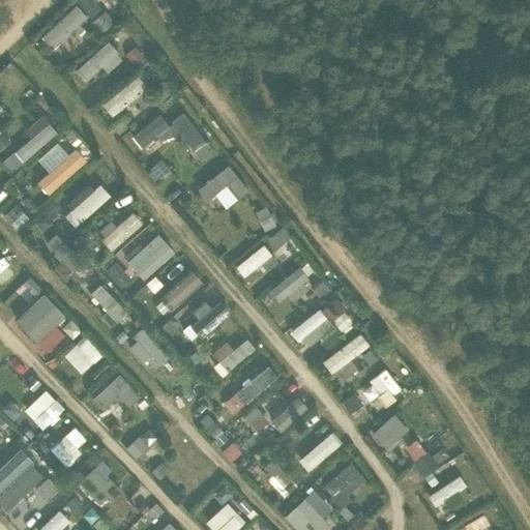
[(98,0),(79,0),(95,17),(106,7),(98,0)]
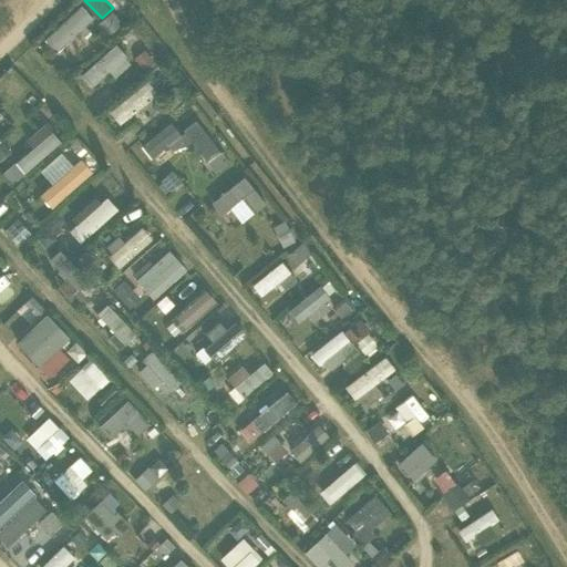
[(82,8),(44,42),(55,55),(93,20),(82,8)]
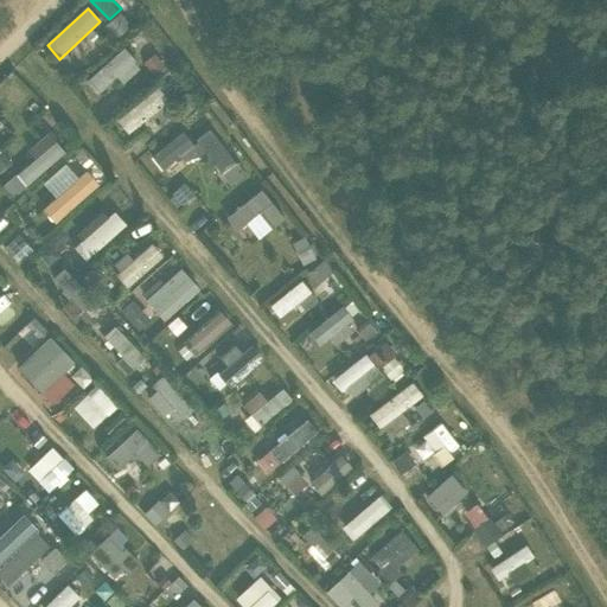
[(121,13),(106,25),(117,39),(132,26),(121,13)]
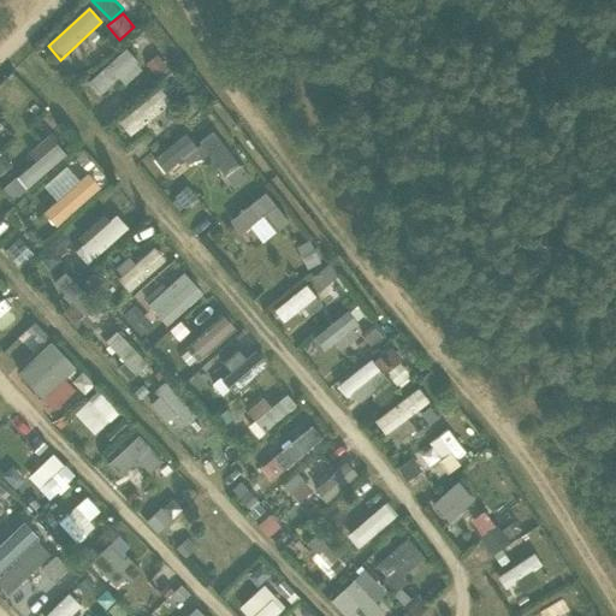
[(125,48),(88,83),(99,96),(119,78),(125,84),(135,75),(130,69),(137,61),(125,48)]
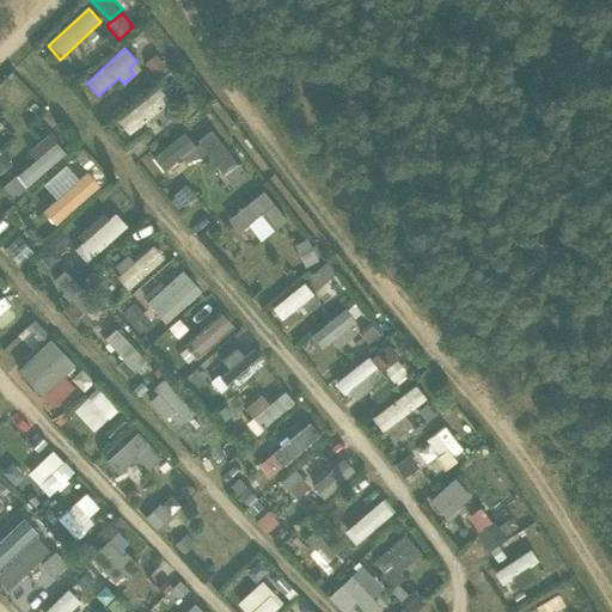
[(157,54),(146,63),(155,77),(167,67),(157,54)]
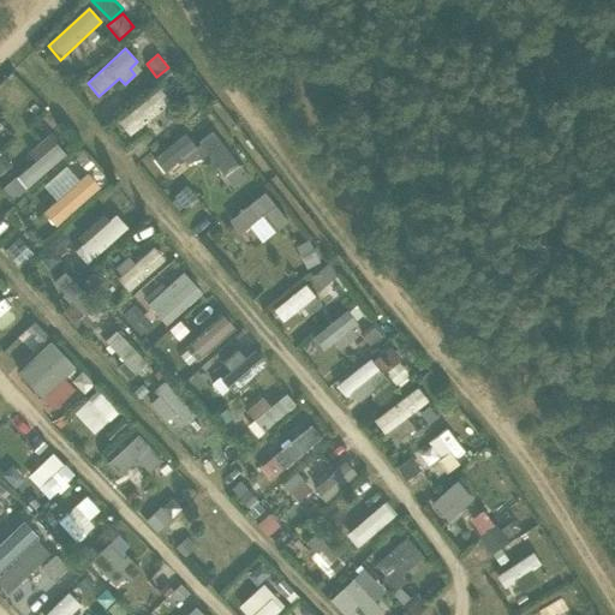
[(70,70),(63,76),(70,84),(77,78),(70,70)]
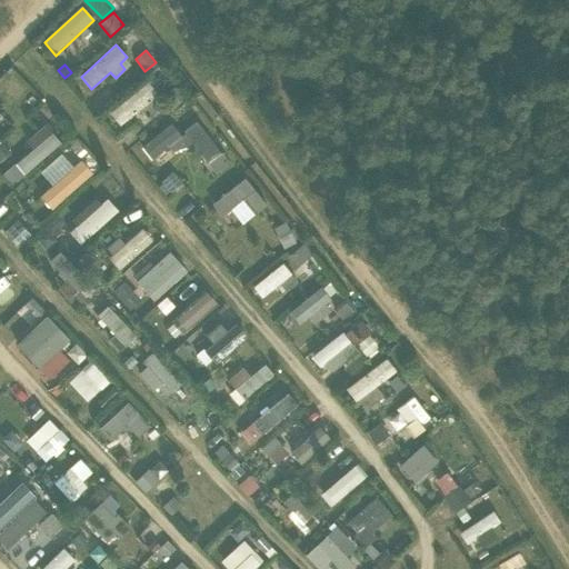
[(160,107),(153,98),(159,95),(163,91),(152,78),(110,112),(120,125),(140,109),(148,118),(160,107)]
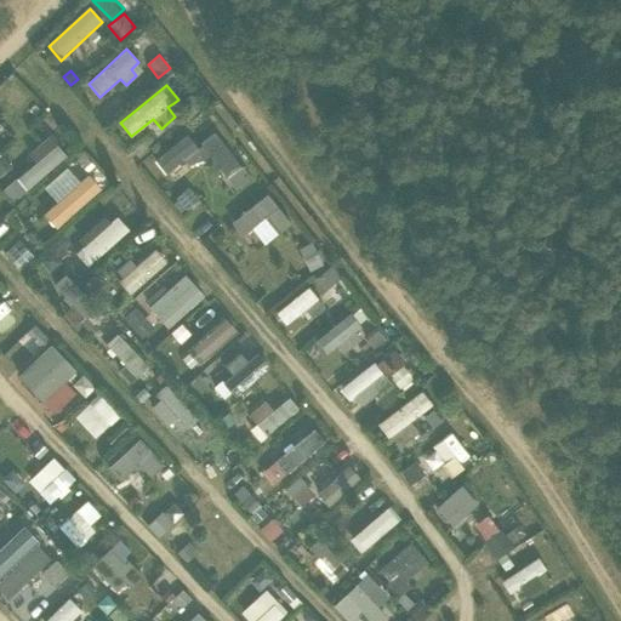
[(181,102),(192,117),(203,108),(192,93),(181,102)]
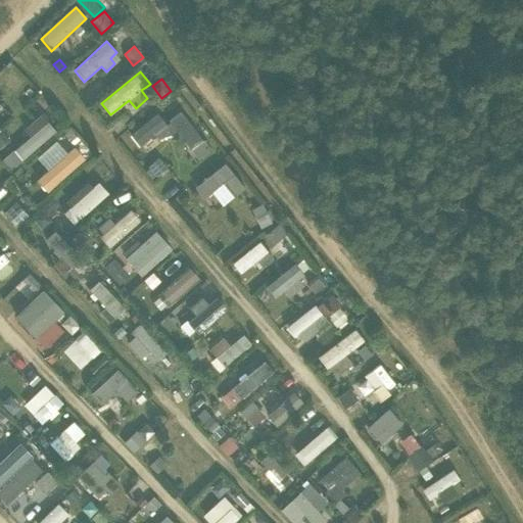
[(157,115),(131,136),(139,147),(155,135),(158,139),(178,132),(191,149),(202,140),(181,111),(170,121),(171,123),(167,127),(157,115)]
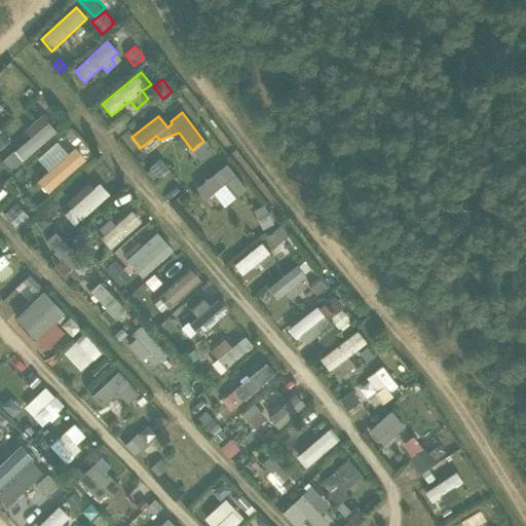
[(14,151),(24,160),(58,130),(49,121),(31,137),(14,151)]
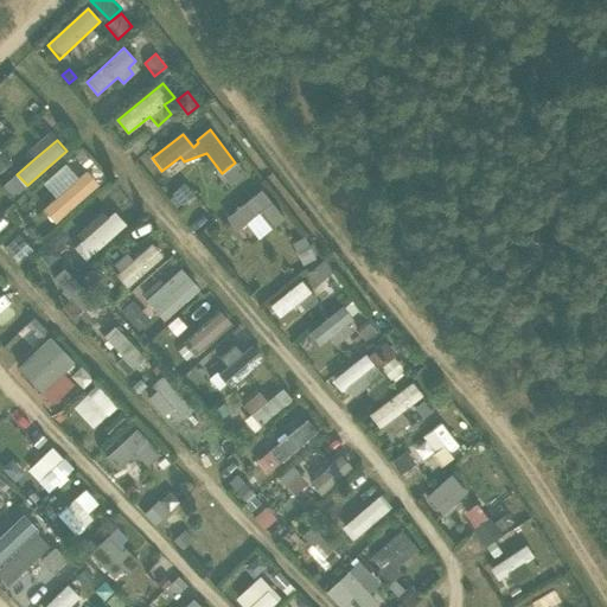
[(0,171),(11,163),(1,152),(0,153),(0,171)]
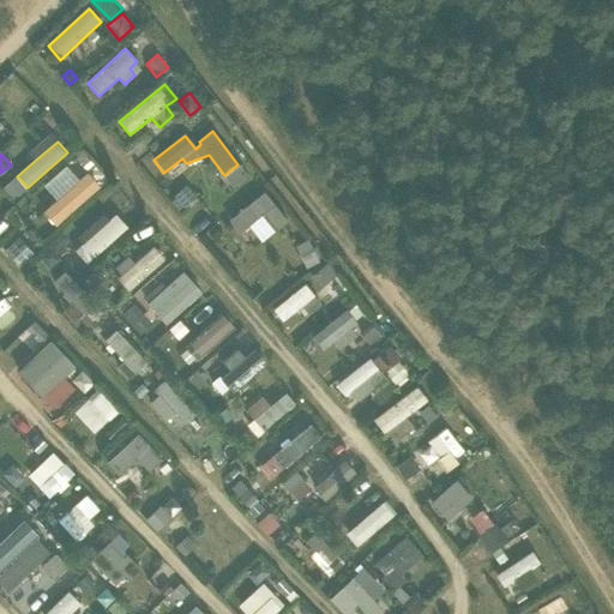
[(86,157),(80,162),(86,169),(94,164),(86,157)]
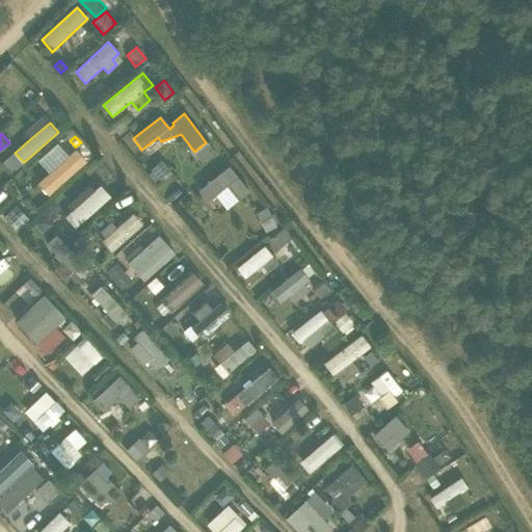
[(87,160),(76,149),(37,182),(49,194),(87,160)]
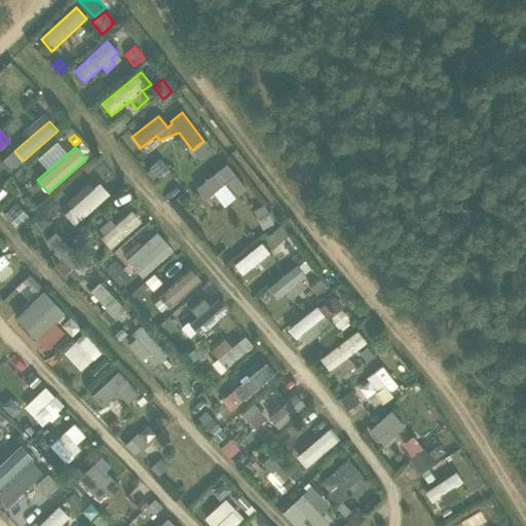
[(13,151),(1,161),(11,173),(23,162),(13,151)]
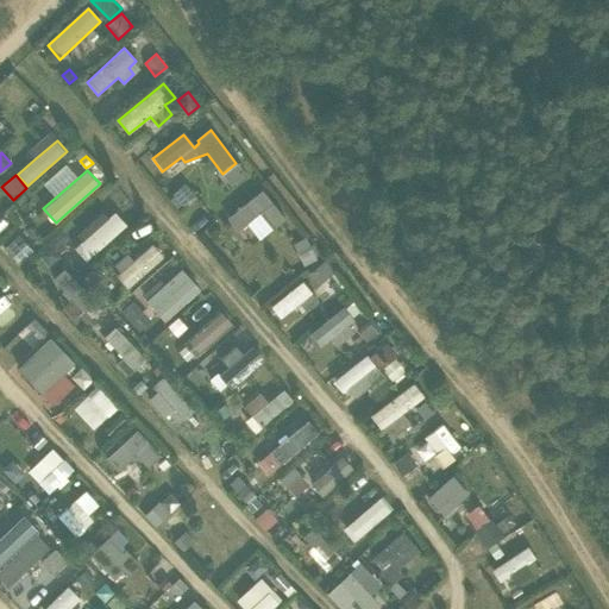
[(183,184),(173,194),(174,195),(182,205),(183,206),(194,196),(183,184)]
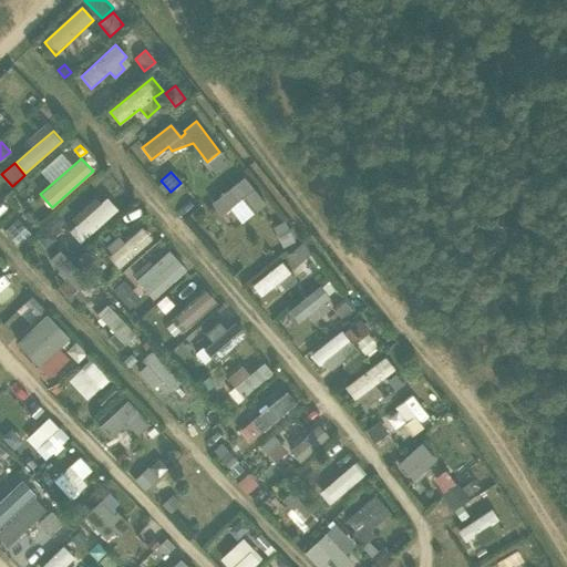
[(256,192),(245,179),(212,206),(222,218),(224,216),(234,229),(240,224),(241,226),(254,216),(255,216),(267,206),(258,196),(260,194),(258,189),(256,192)]
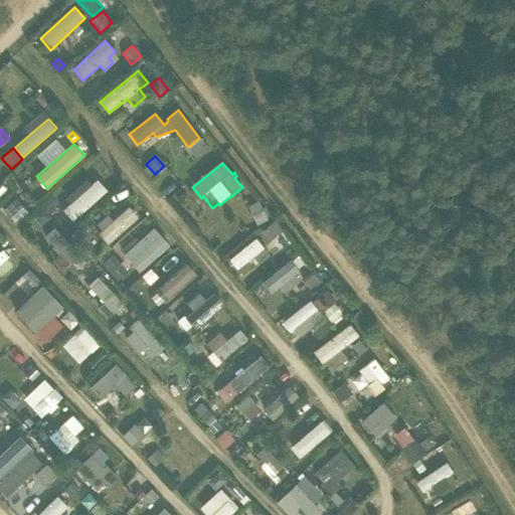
[(108,190),(98,178),(63,209),(73,221),(108,190)]
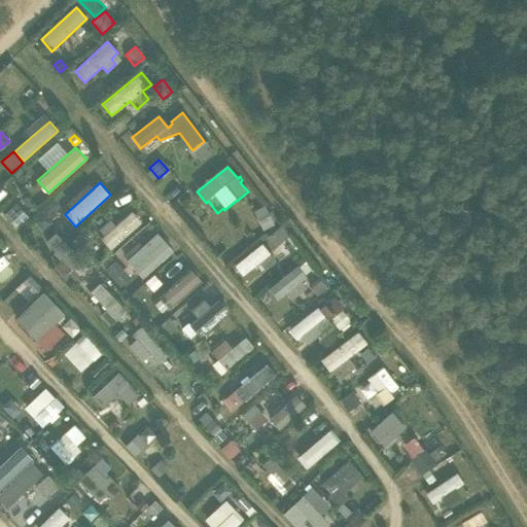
[(16,203),(4,214),(19,231),(31,219),(16,203)]
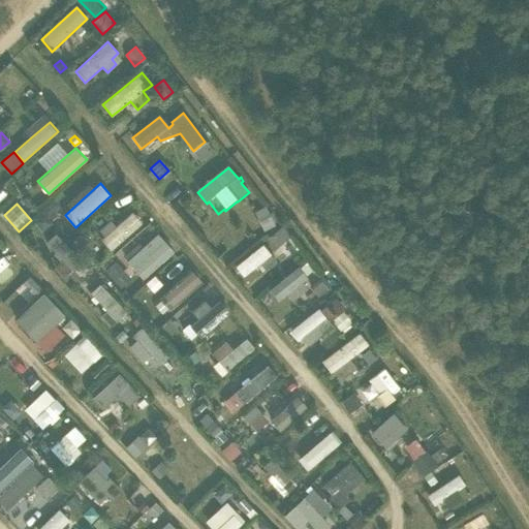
[(275,225),(274,223),(270,214),(266,206),(254,212),(263,230),(275,225)]
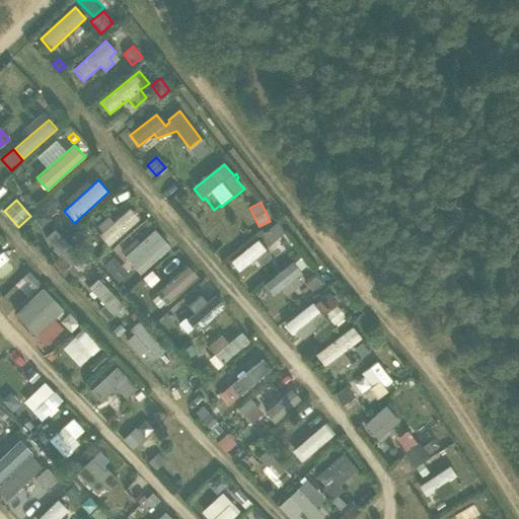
[(109,246),(140,219),(131,208),(99,235),(109,246)]
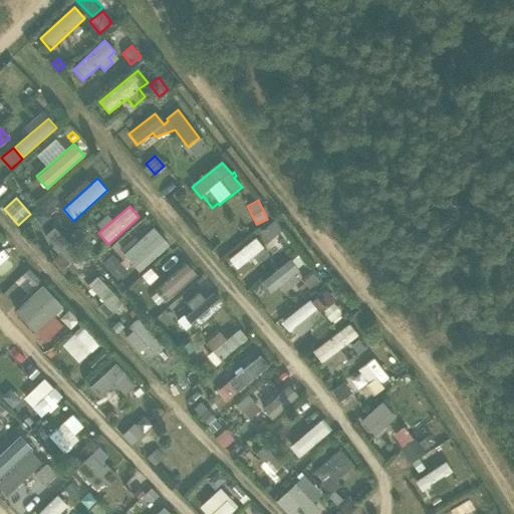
[(274,220),(260,231),(268,240),(282,229),(274,220)]
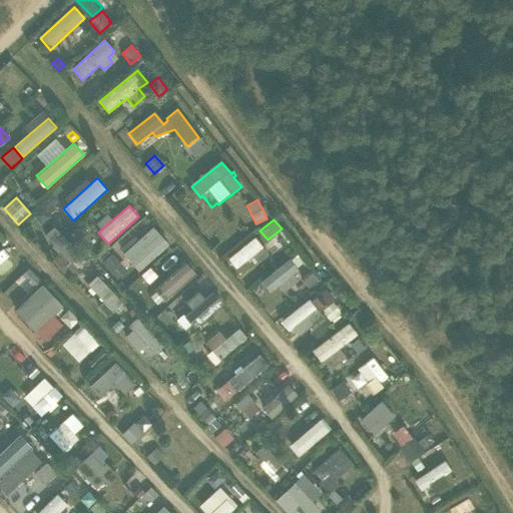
[(80,223),(72,231),(79,238),(87,231),(80,223)]
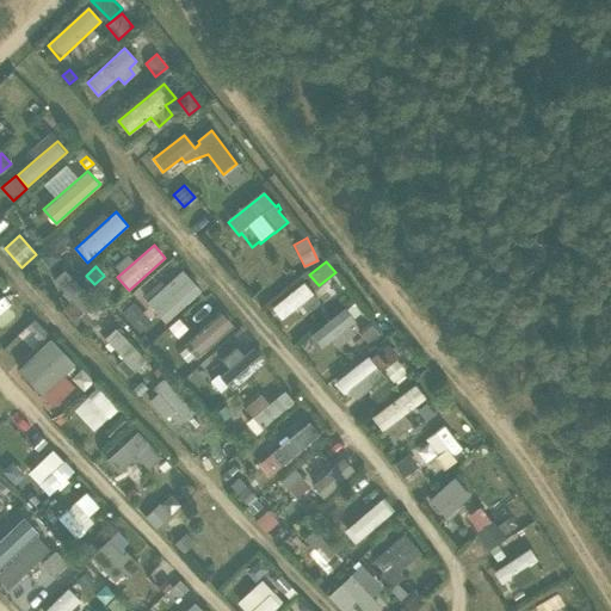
[(53,281),(73,301),(82,312),(78,316),(79,316),(87,326),(103,310),(94,302),(96,301),(65,269),(53,281)]
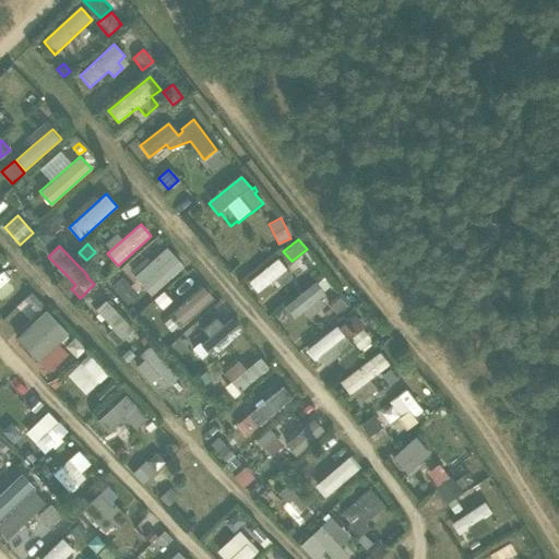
[(152,295),(185,265),(168,247),(135,276),(152,295)]
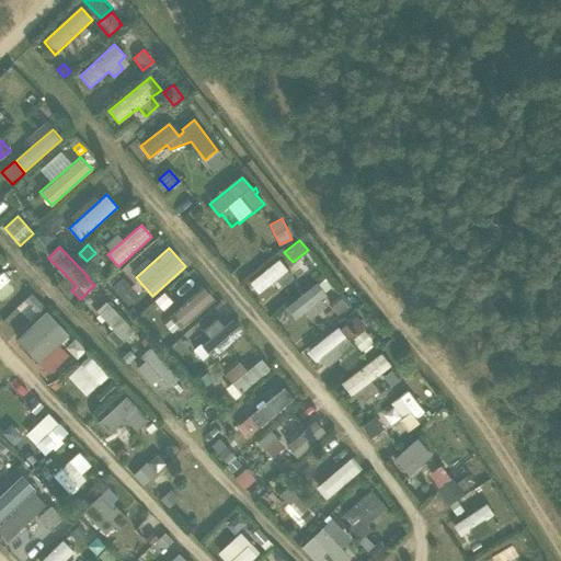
[(293,278),(279,262),(250,285),(259,296),(277,281),(282,286),(293,278)]
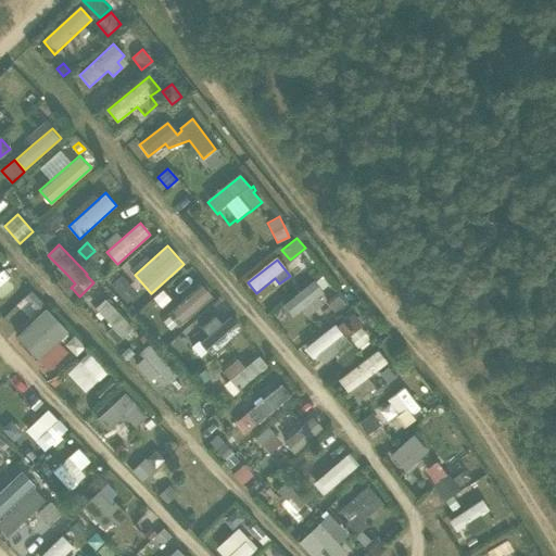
[(12,281),(1,270),(0,270),(0,303),(13,291),(8,286),(12,281)]
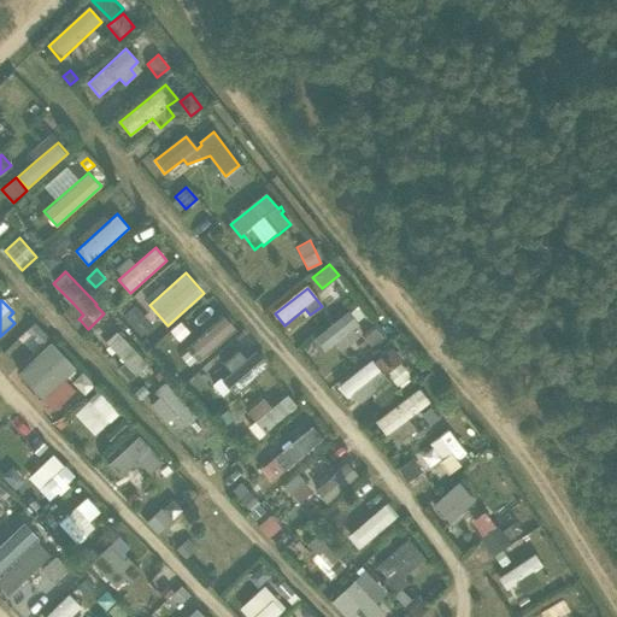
[(134,305),(123,316),(137,331),(148,321),(134,305)]
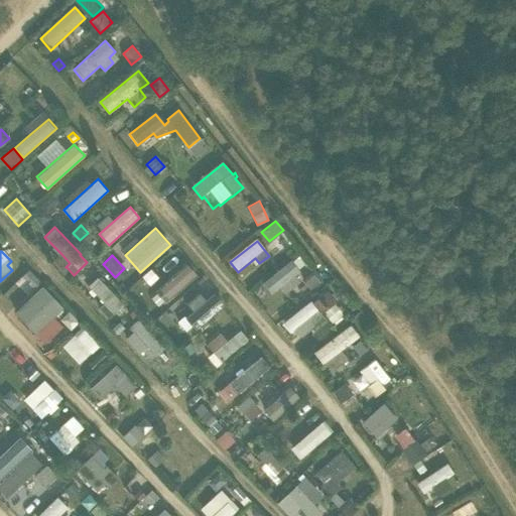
[(299,273),(291,262),(263,285),(271,296),(280,289),(285,295),(300,283),(295,277),(299,273)]
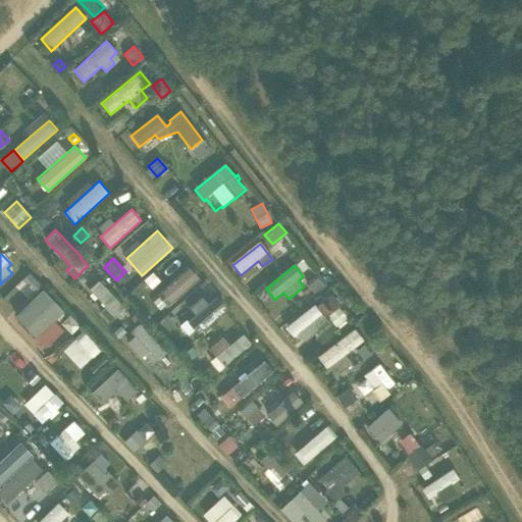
[(157,294),(159,296),(154,301),(161,309),(166,304),(168,306),(200,277),(190,266),(157,294)]
